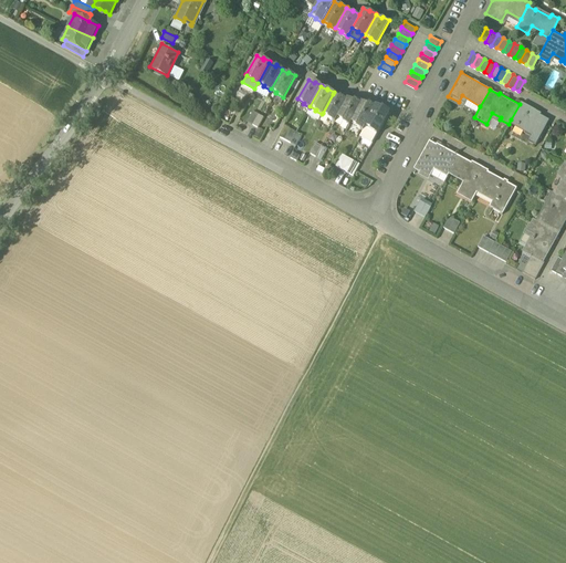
[(338,97),(333,94),(323,113),(328,116),(327,117),(334,121),(337,116),(346,100),(339,95),(338,97)]
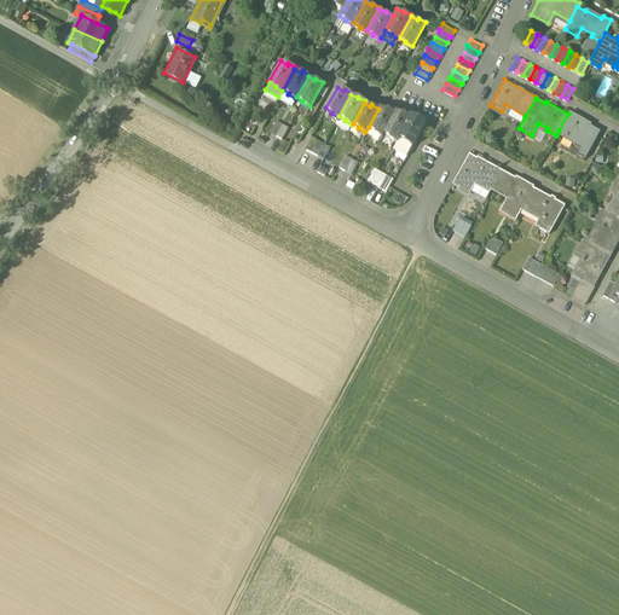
[(386,110),(380,106),(379,109),(369,127),(375,131),(374,132),(381,137),(383,133),(394,112),(387,108),(386,110)]
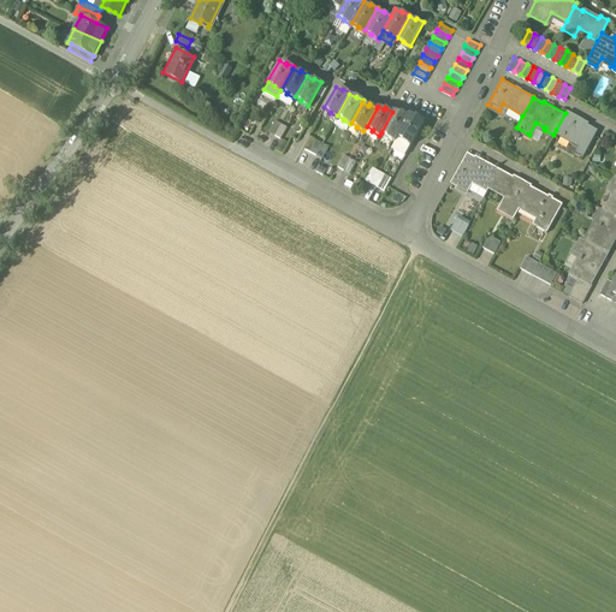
[(400,113),(394,110),(392,112),(381,132),(388,135),(388,137),(395,141),(409,116),(401,112),(400,113)]
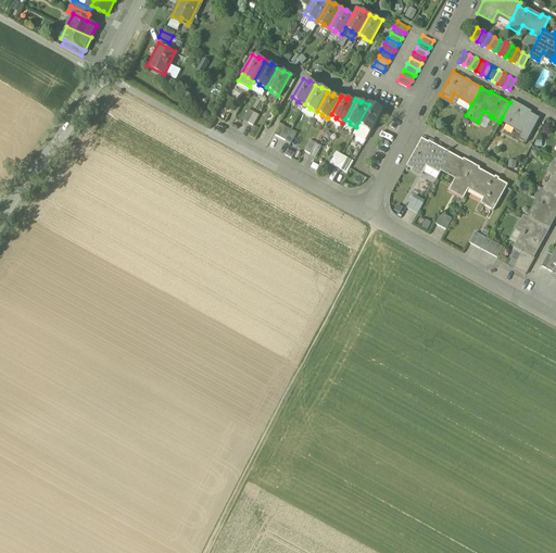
[(527,107),(512,99),(510,102),(502,117),(510,122),(512,120),(517,123),(515,127),(521,130),(519,136),(527,140),(540,116),(526,109),(527,107)]
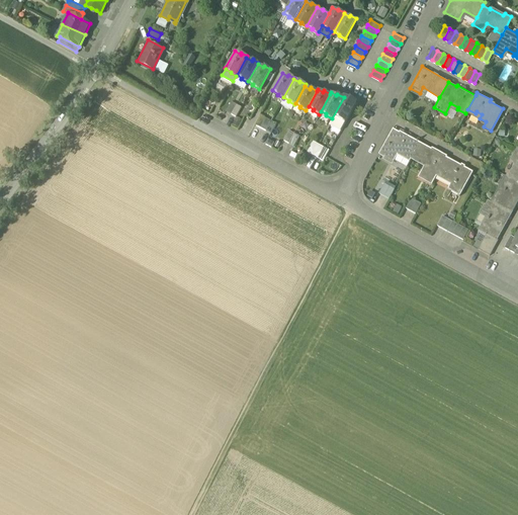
[(225,96),(220,93),(213,103),(220,106),(225,96)]
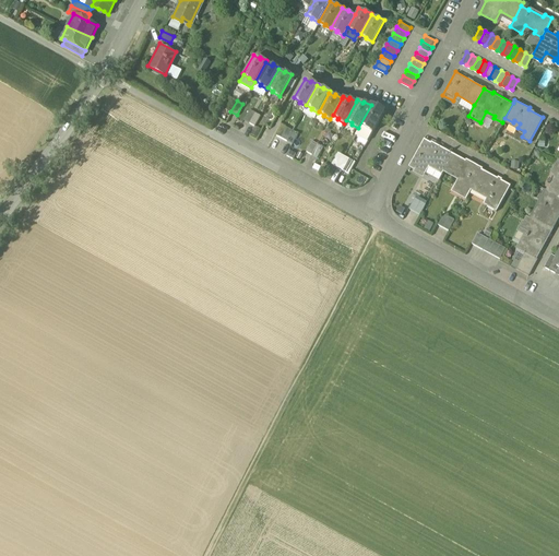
[(377,107),(371,104),(371,105),(358,128),(355,133),(368,140),(384,109),(378,106),(377,107)]
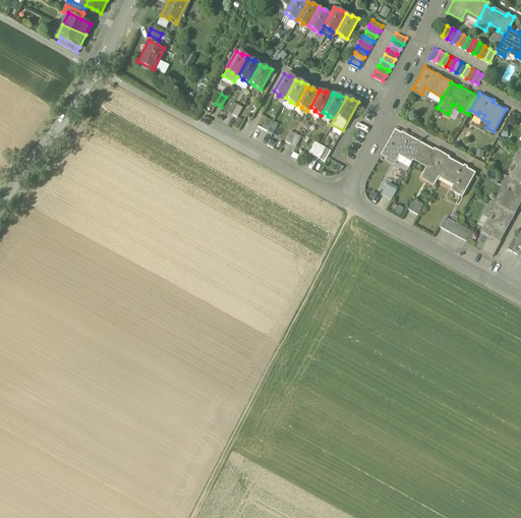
[(232,101),(227,110),(232,113),(237,104),(232,101)]
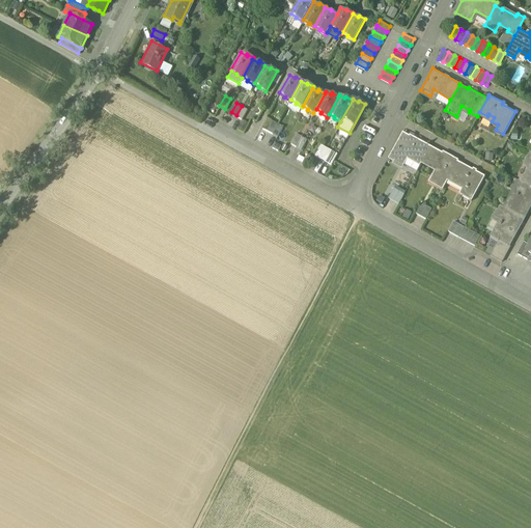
[(247,108),(242,106),(236,115),(242,118),(247,108)]
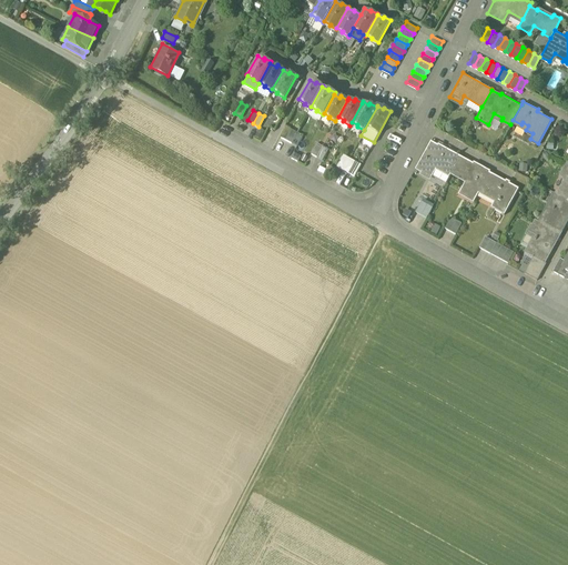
[(297,131),(286,125),(281,135),(292,142),(297,131)]
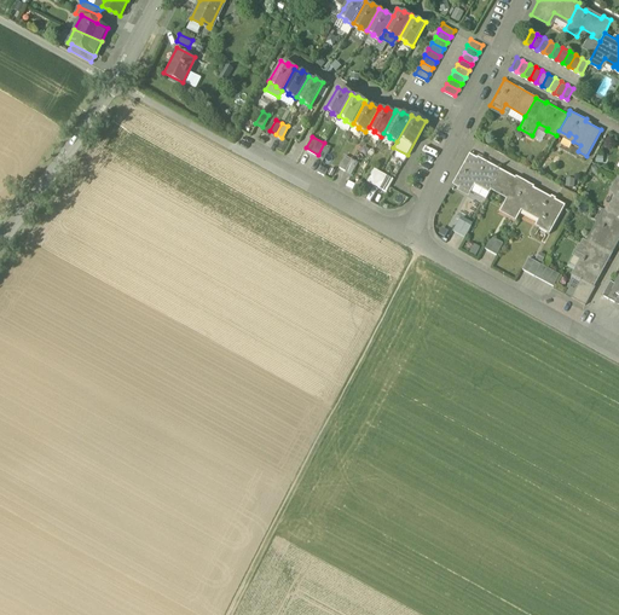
[(336,149),(324,143),(318,155),(330,161),(336,149)]
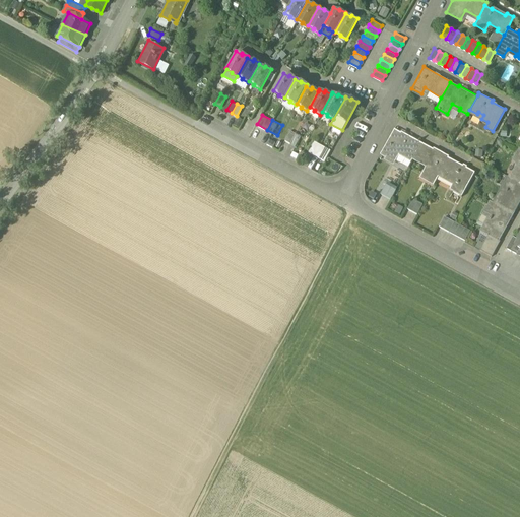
[(403,133),(394,128),(380,153),(392,160),(398,150),(412,158),(413,156),(421,142),(404,132),(403,133)]
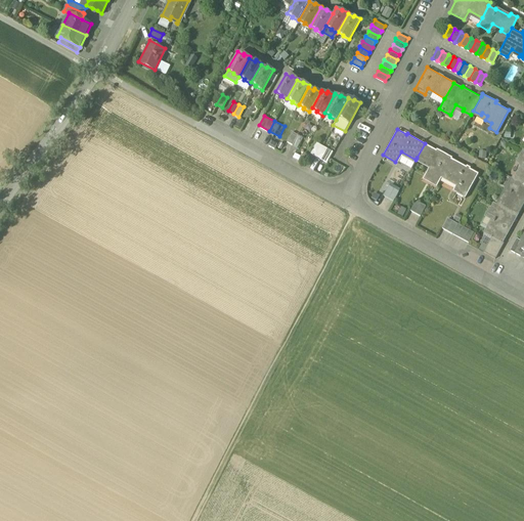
[(293,131),(288,140),(292,143),(298,133),(293,131)]
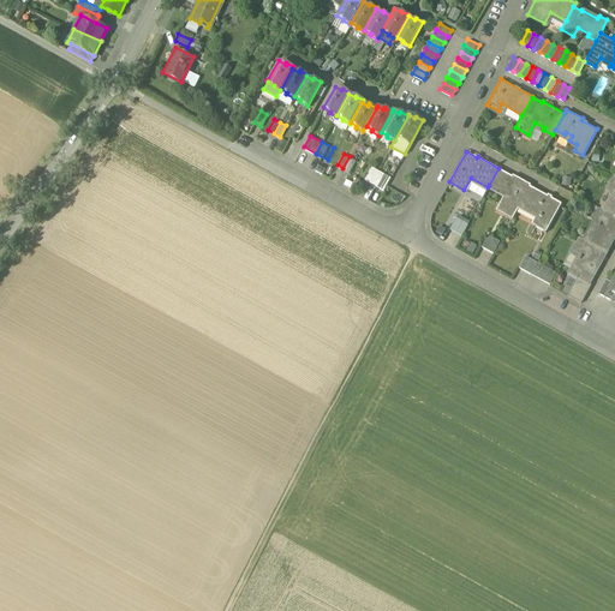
[(350,156),(342,168),(348,172),(356,160),(350,156)]
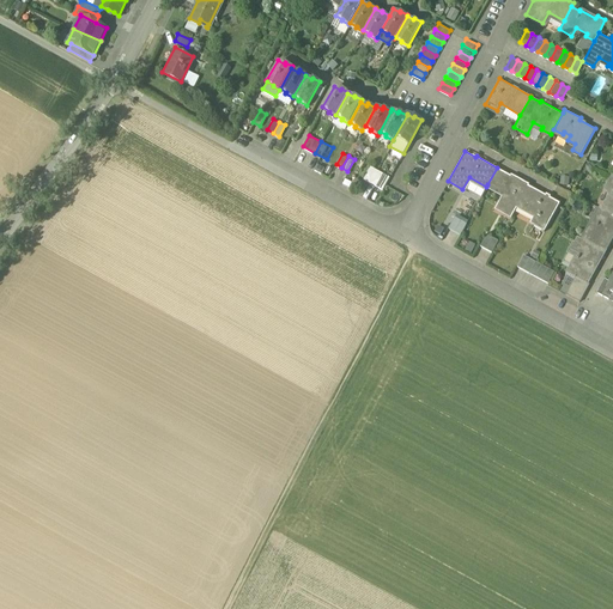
[(377,169),(370,165),(364,177),(370,181),(377,169)]
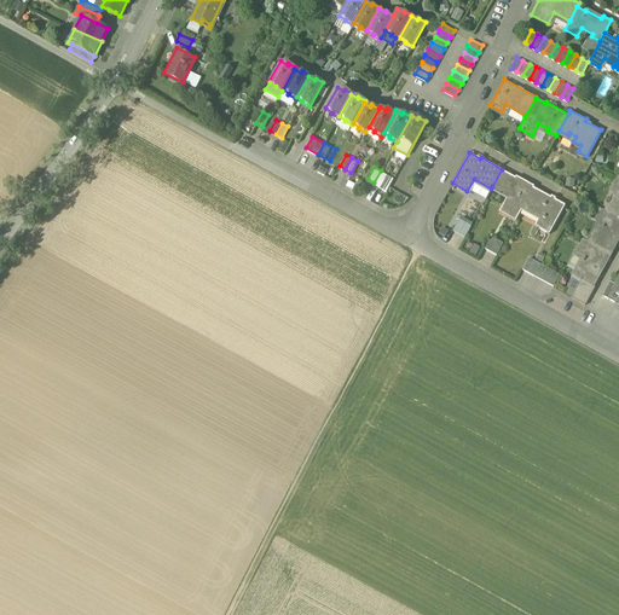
[(533,186),(502,169),(492,186),(512,197),(503,212),(516,218),(522,206),(533,186)]
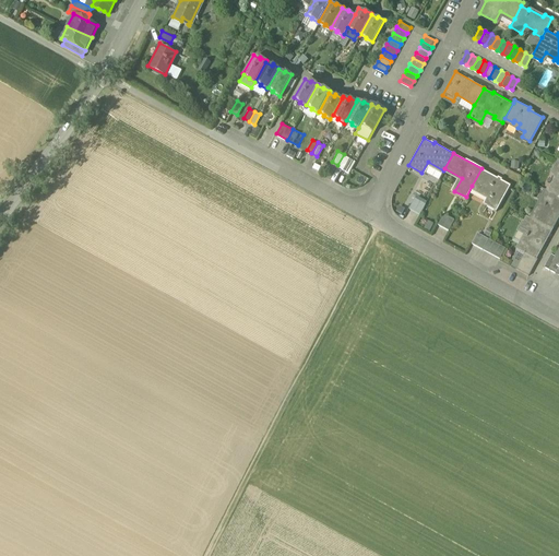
[(354,161),(344,154),(337,165),(348,170),(354,161)]
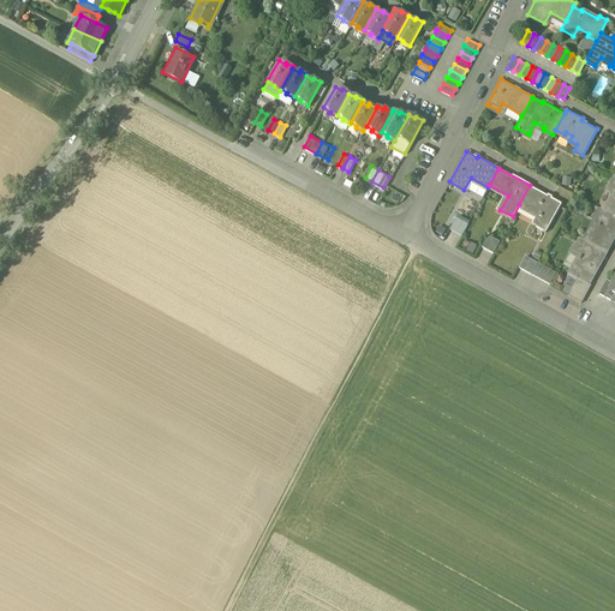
[(614,174),(614,173),(607,186),(614,190),(613,192),(614,192),(604,209),(614,215),(614,174)]
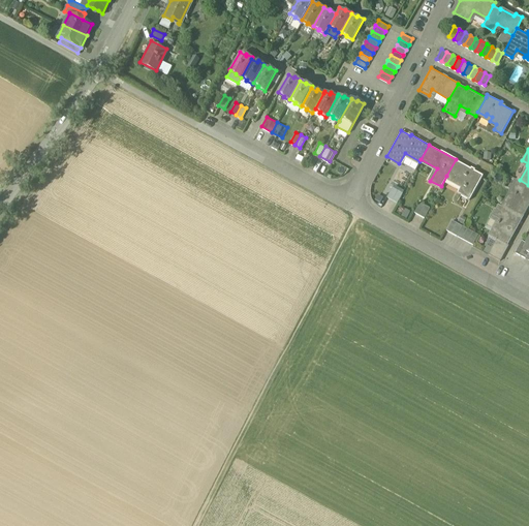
[(483,175),(456,159),(446,176),(463,185),(460,193),(469,198),(483,175)]
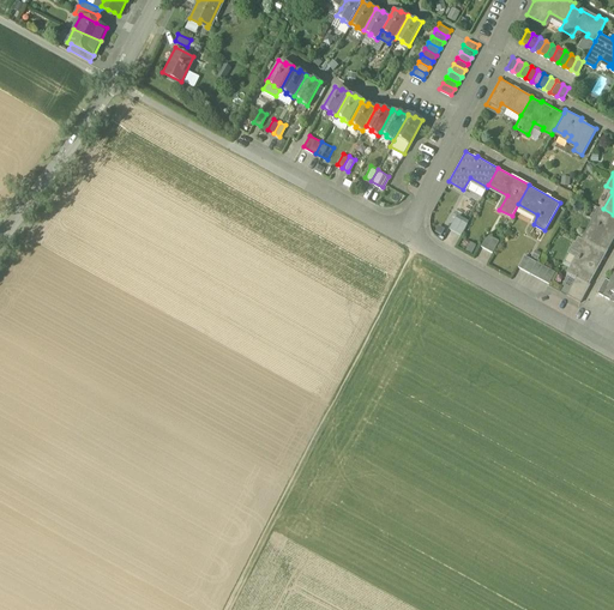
[(613,215),(603,209),(599,206),(591,219),(597,223),(588,241),(606,252),(613,236),(613,215)]
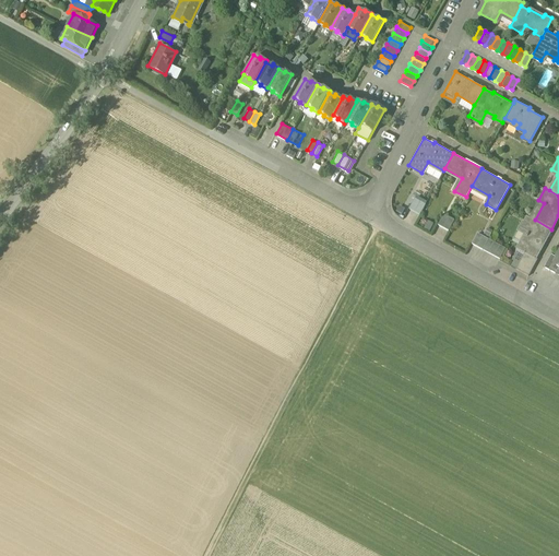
[(426,203),(415,197),(408,208),(419,213),(426,203)]
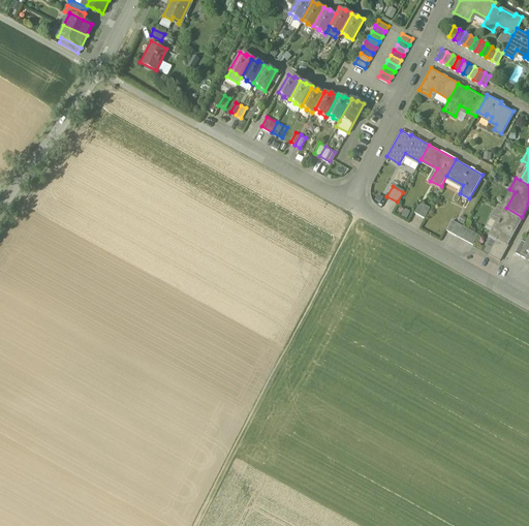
[(430,207),(419,202),(414,211),(425,217),(430,207)]
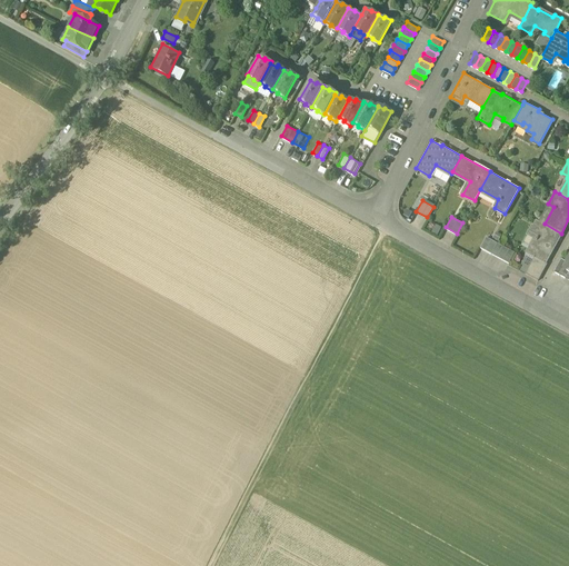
[(545,224),(536,219),(529,230),(537,235),(527,252),(533,256),(546,262),(546,261),(561,234),(545,224)]
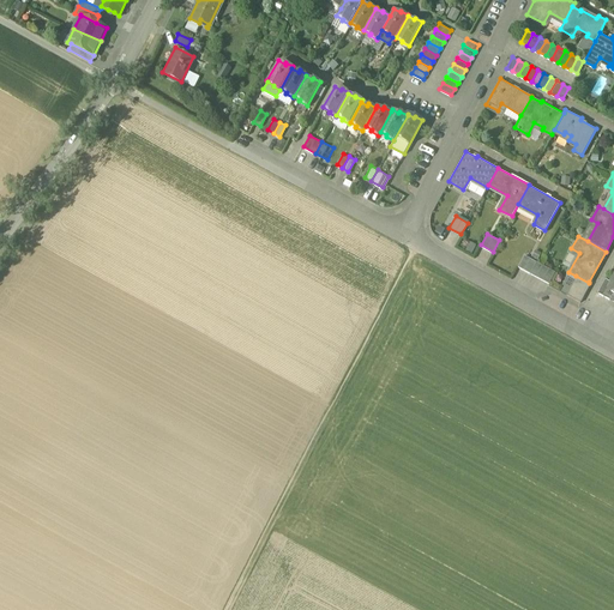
[(536,260),(524,254),(518,265),(530,272),(536,260)]
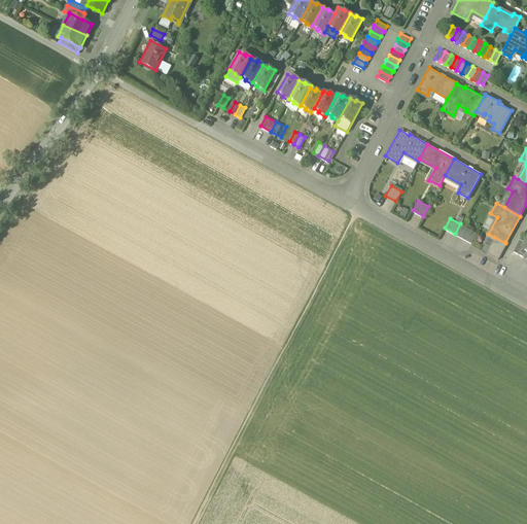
[(466,226),(460,223),(455,234),(460,237),(466,226)]
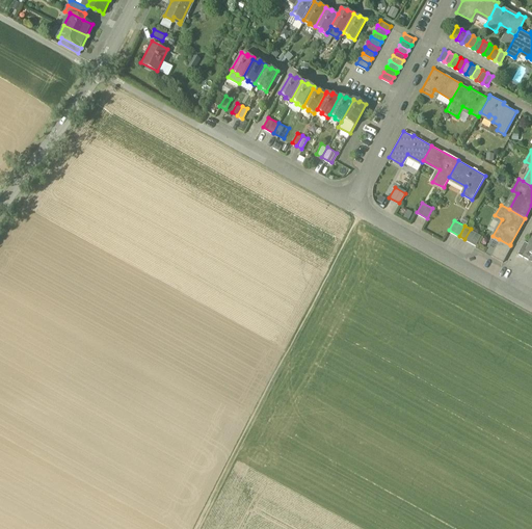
[(476,232),(471,229),(464,239),(470,242),(476,232)]
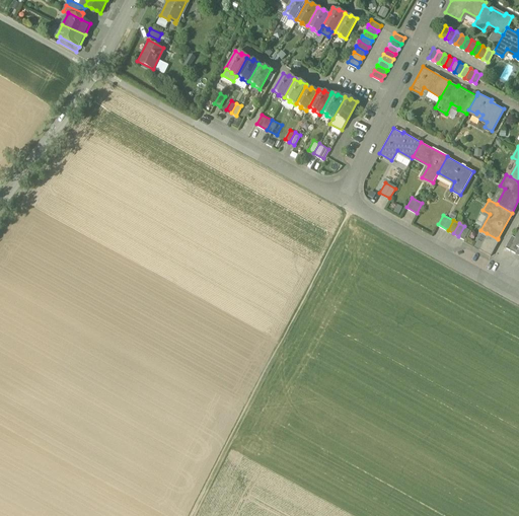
[(464,226),(458,236),(464,239),(469,229),(464,226)]
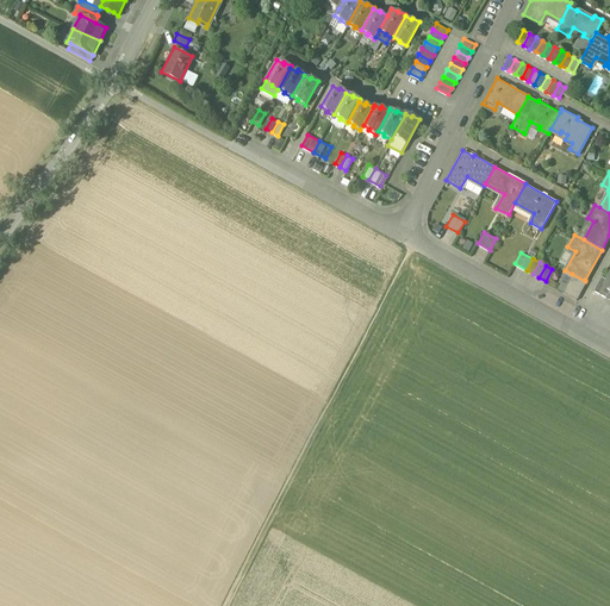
[(585,281),(572,274),(566,286),(580,293),(586,281),(585,280),(585,281)]
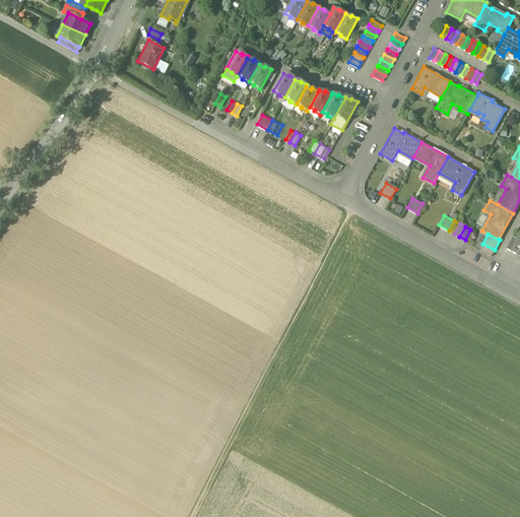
[(517,238),(513,236),(506,247),(512,250),(518,239),(516,238),(517,238)]
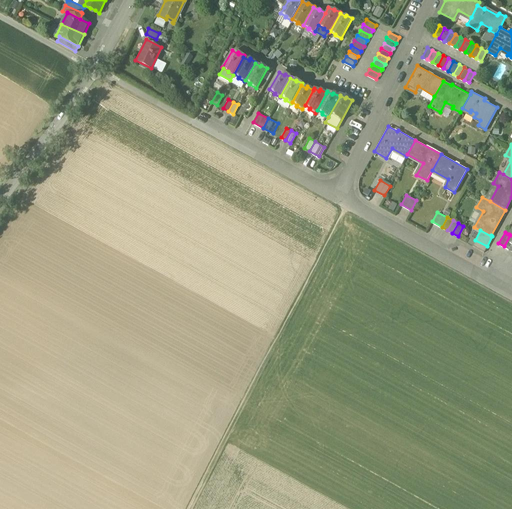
[(487,246),(475,240),(473,245),(484,251),(487,246)]
